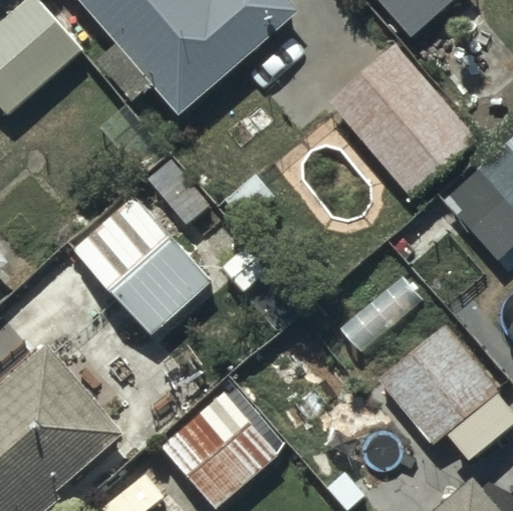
[(28,0),(0,23),(0,103),(8,113),(84,51),(42,0),(28,0)]
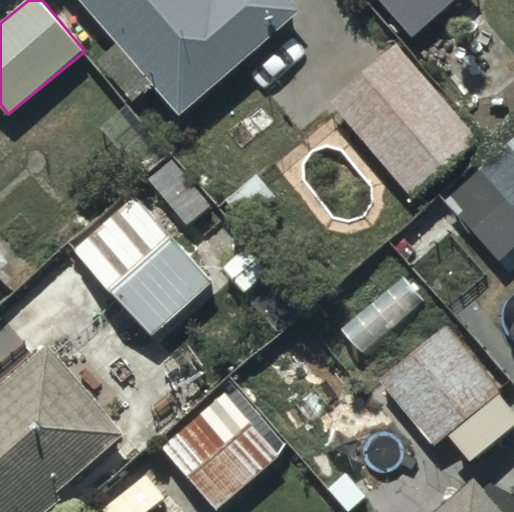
[(74,0),(116,49),(100,62),(132,102),(151,86),(175,114),(297,14),(285,0),(74,0)]
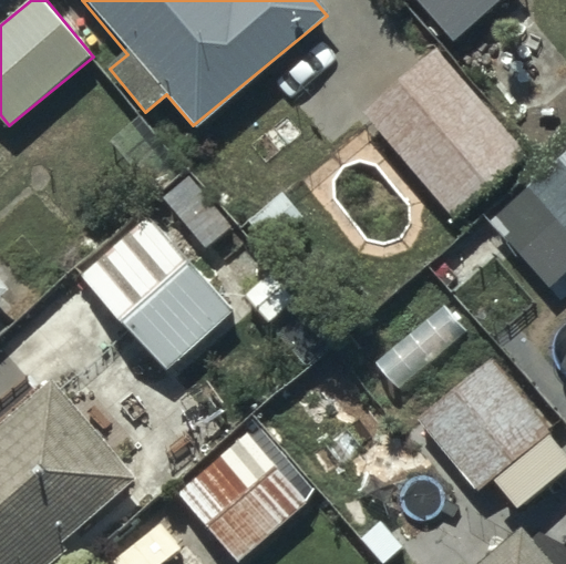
[(419,0),(455,44),(507,0),(419,0)]
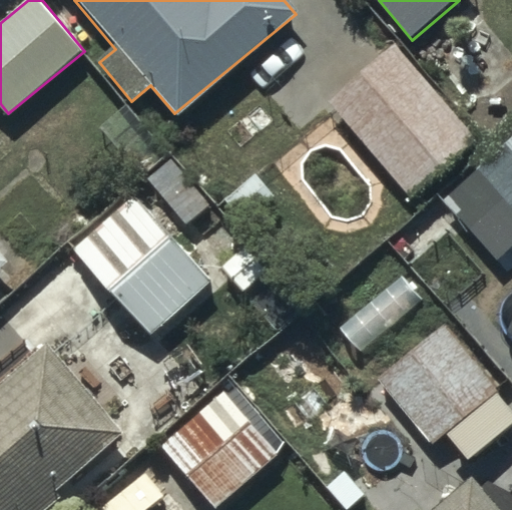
[(394,45),(331,104),(422,200),(484,142),(394,45)]
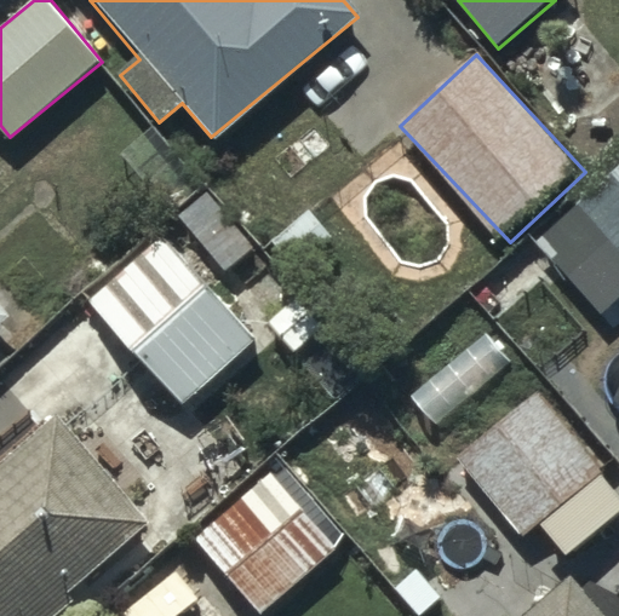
[(618,162),(533,237),(600,315),(618,297),(618,162)]
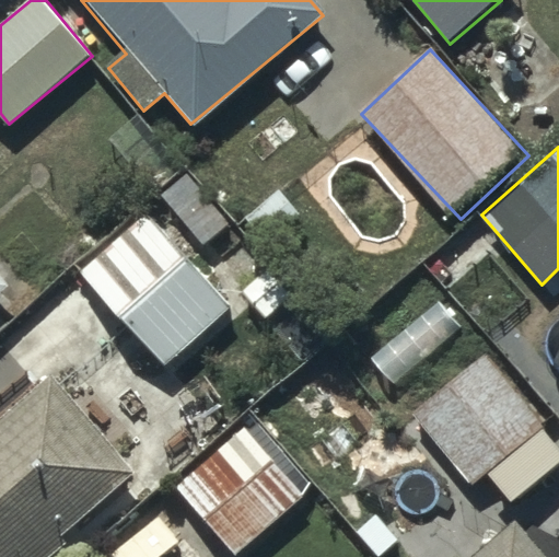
[(141,210),(76,269),(165,367),(230,309),(141,210)]
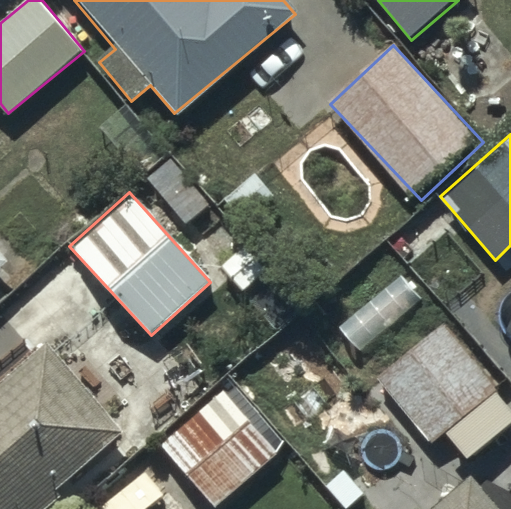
[(341,325),(359,348),(419,299),(400,276),(341,325)]
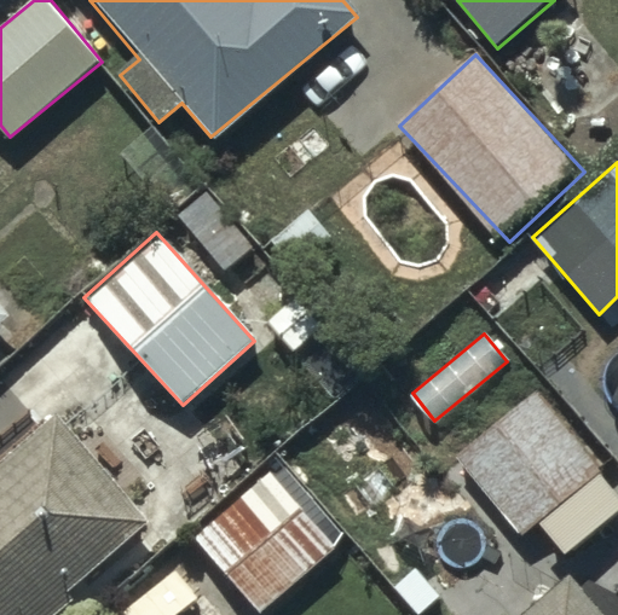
[(535,389),(454,456),(518,535),(600,469),(535,389)]
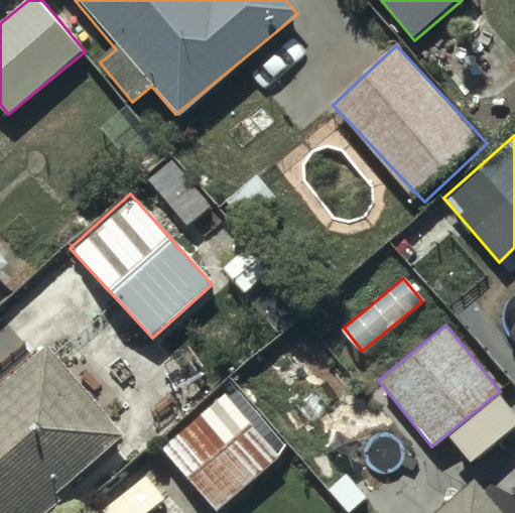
[(45,348),(0,386),(0,512),(47,512),(61,501),(57,497),(124,439),(45,348)]
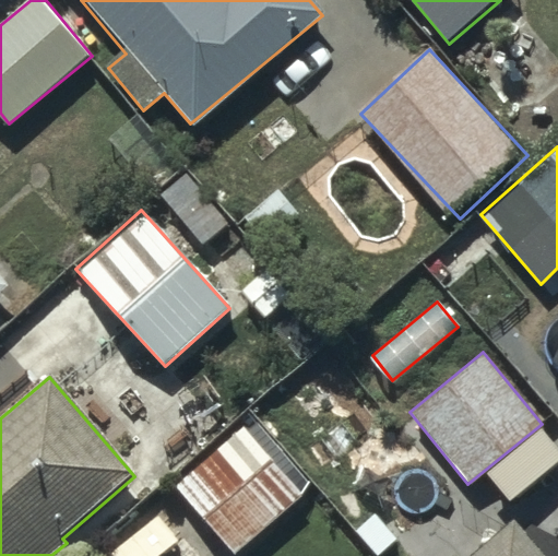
[(241,423),(174,484),(237,554),(305,492),(241,423)]
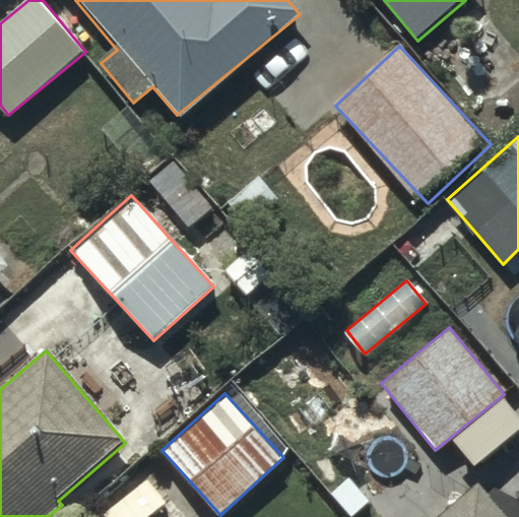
[(506,516),(478,485),(439,516),(506,516)]
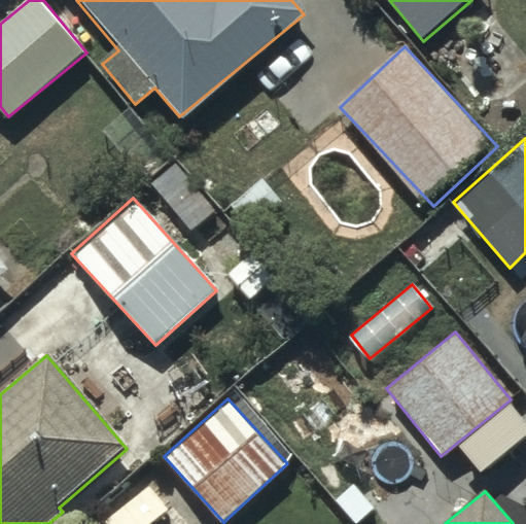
All buildings are outlined.
